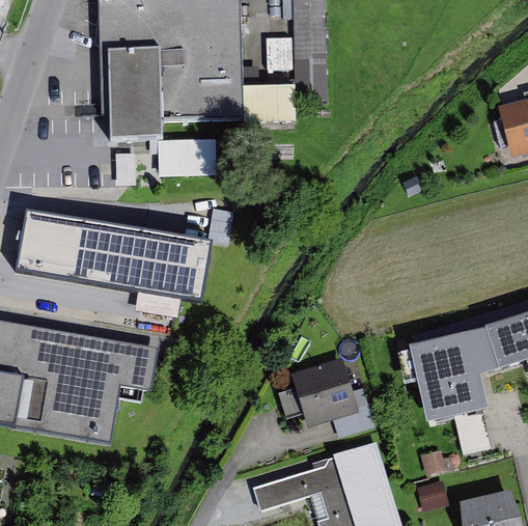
[(0,7),(6,10),(9,0),(0,0),(0,7)]
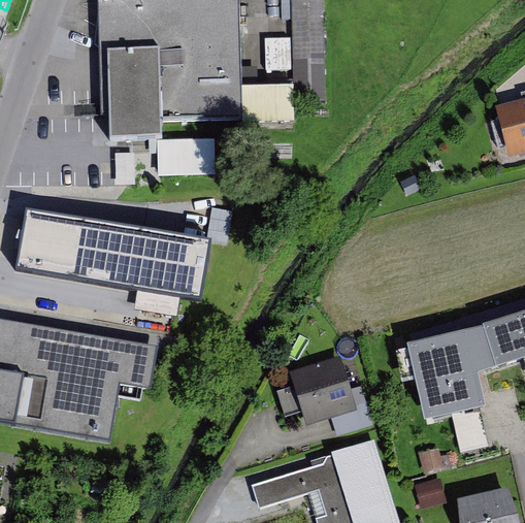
[(296,113),(295,96),(327,95),(324,0),(290,0),(293,84),(238,86),(236,0),(97,0),(100,118),(107,118),(107,138),(158,137),(157,117),(296,113)]
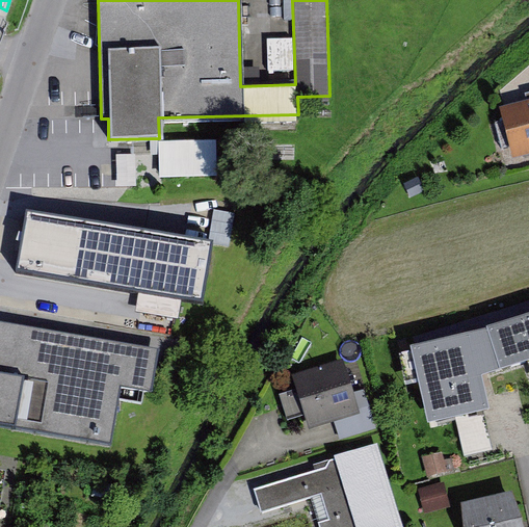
[(497,107),(511,157),(528,151),(528,86),(523,88),(526,99),(497,107)]
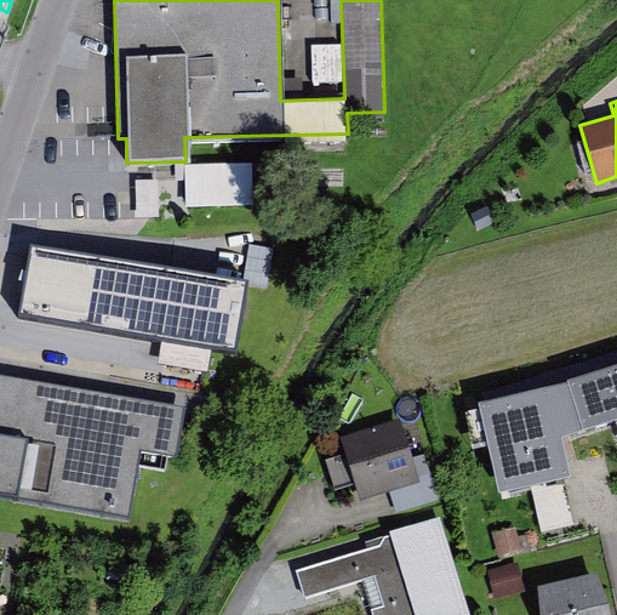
[(251,282),(35,243),(23,313),(239,351),(251,282)]
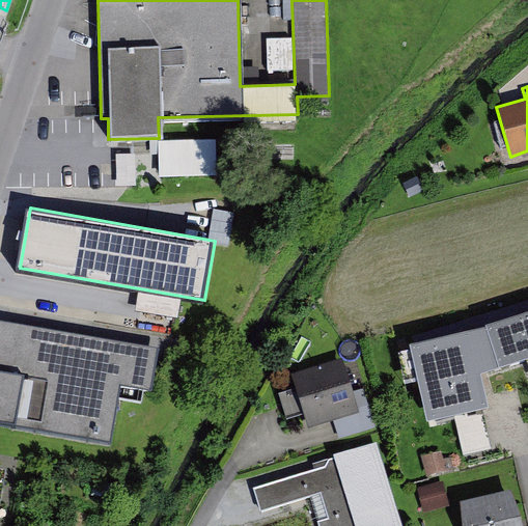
[(480,376),(527,360),(527,307),(470,327),(480,376)]
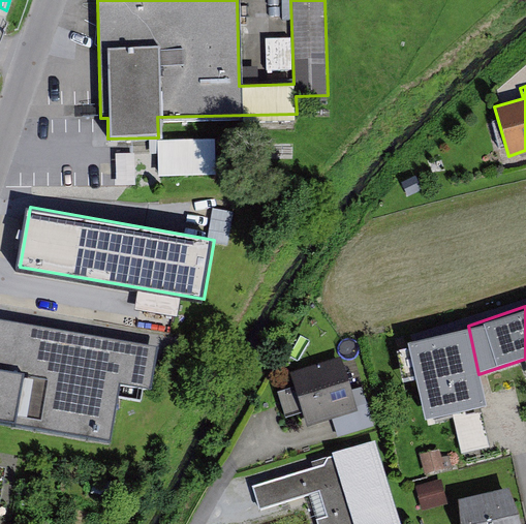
[(0,419),(113,437),(122,380),(153,386),(159,345),(2,319),(0,331),(0,419)]
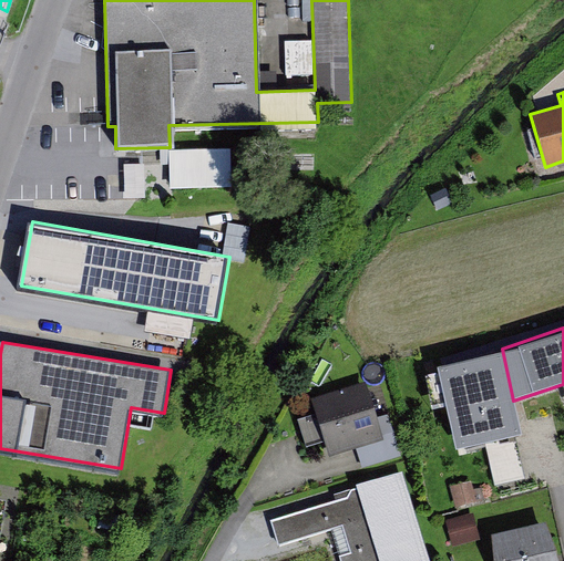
[(513,401),(502,349),(437,362),(455,448),(520,435),(513,401)]
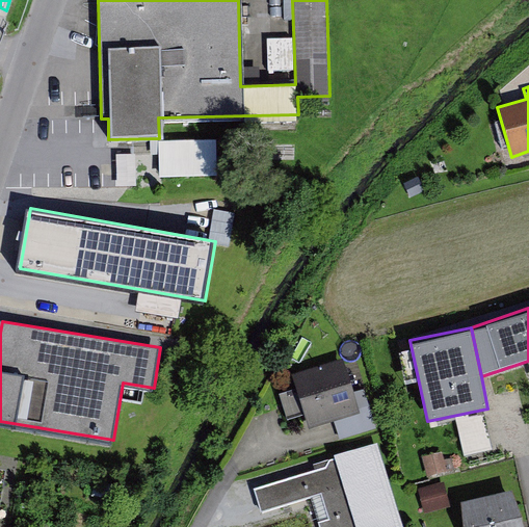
[(367,389),(350,394),(340,359),(291,373),(307,427),(335,419),(340,435),(377,424),(367,389)]
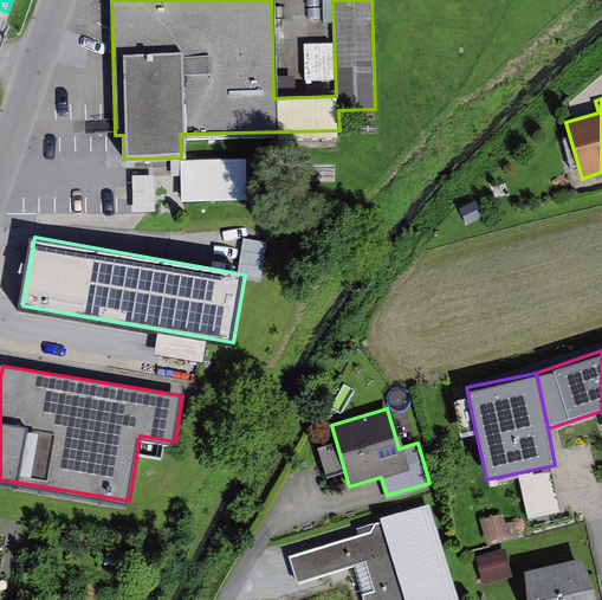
[(529,514),(570,510),(568,470),(525,472),(529,514)]
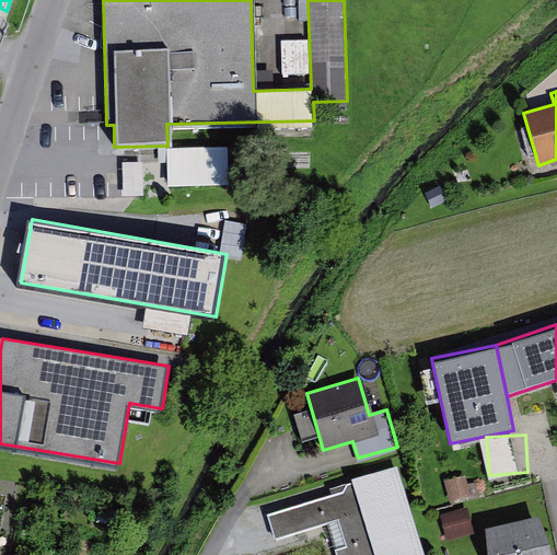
[(275,538),(340,518),(348,543),(335,547),(336,554),(407,554),(421,551),(396,464),(331,484),(333,490),(267,510),(275,538)]
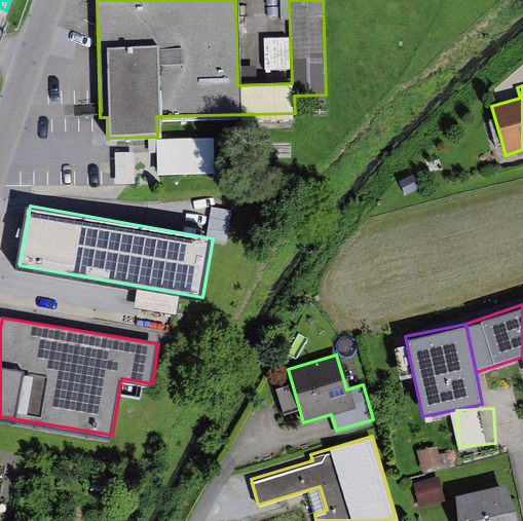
[(510,520),(503,489),(461,498),(465,520),(510,520)]
